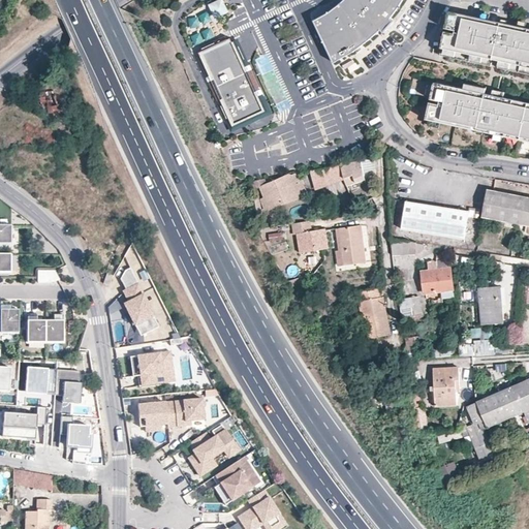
[(196,18),(201,27),(228,12),(221,0),(219,0),(207,7),(209,11),(196,18)]
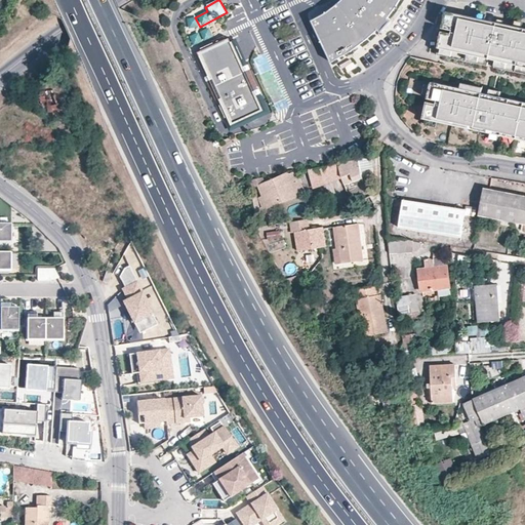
[(344,0),(339,4),(328,11),(314,18),(332,61),(354,50),(369,39),(379,31),(379,30),(391,18),(391,17),(399,7),(403,0),(344,0)]
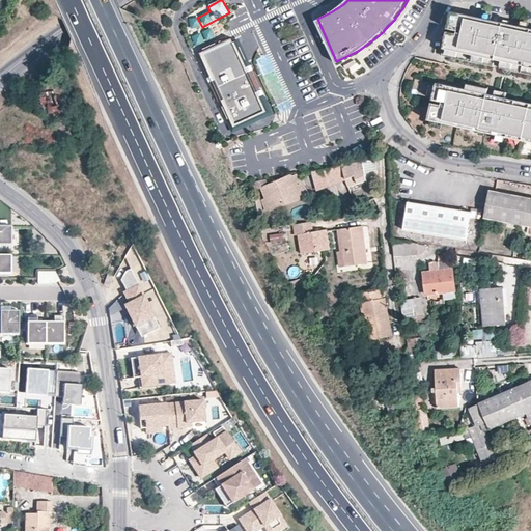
[(450,16),(530,32),(530,29),(451,12),(450,16)]
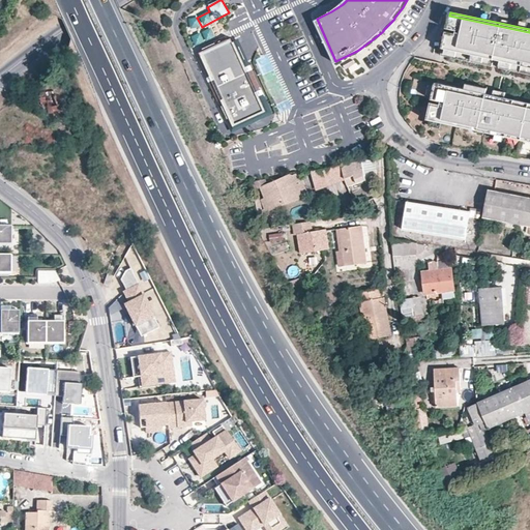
[(529,32),(449,16),(441,56),(492,67),(494,60),(500,61),(499,68),(529,75),(529,32)]
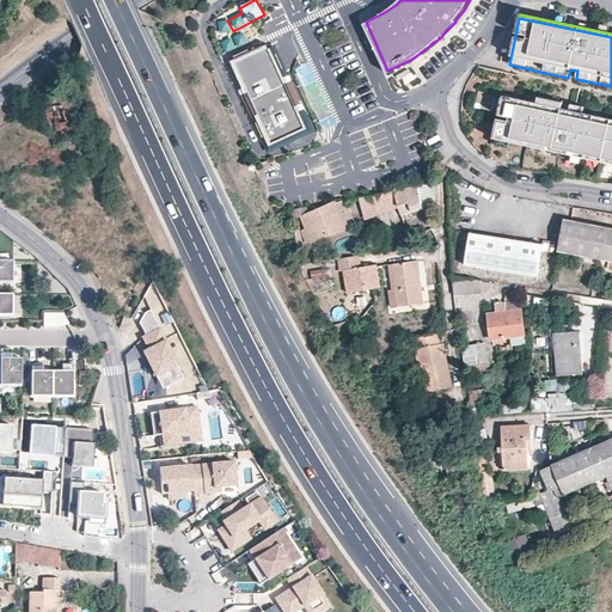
[(458,25),(456,22),(442,35),(446,37),(458,25)]
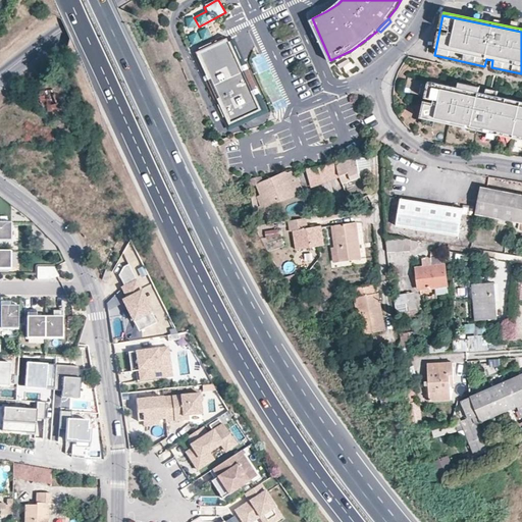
[(230,37),(200,50),(230,121),(239,118),(240,120),(249,118),(248,114),(261,108),(230,37)]
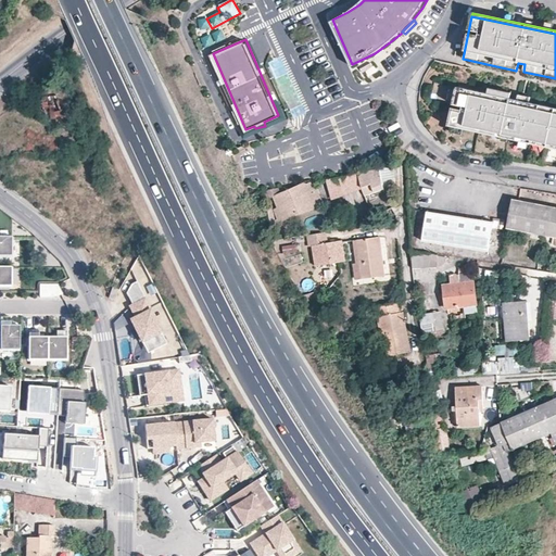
[(375,65),(367,70),(369,75),(378,71),(375,65)]
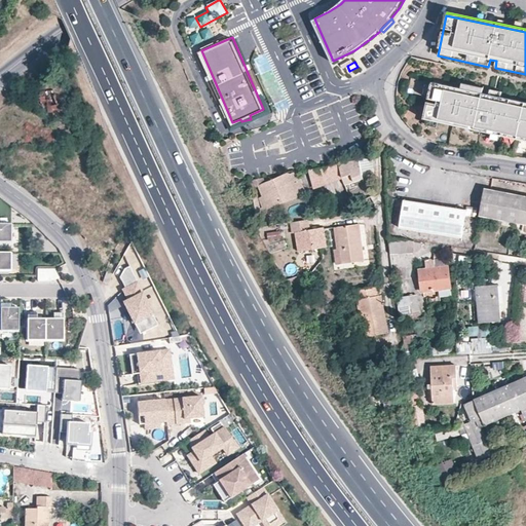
[(460,88),(431,82),(428,100),(438,101),(437,105),(427,103),(424,118),(476,129),(481,130),(525,140),(525,103),(500,98),(501,92),(489,89),(488,95),(482,92),(483,87),(460,83),(460,88)]
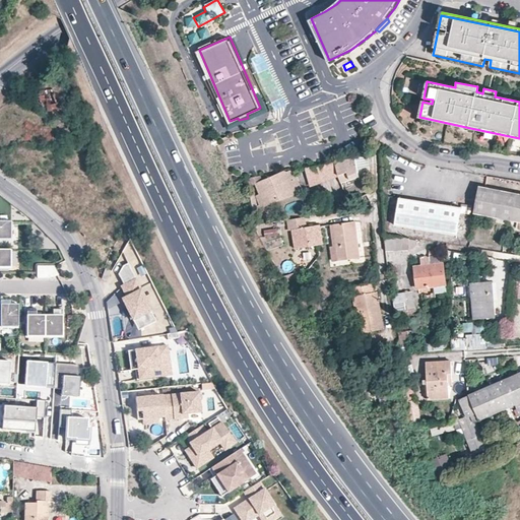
[(372,153),(361,155),(362,172),(361,173),(361,174),(359,176),(373,171),(372,153)]
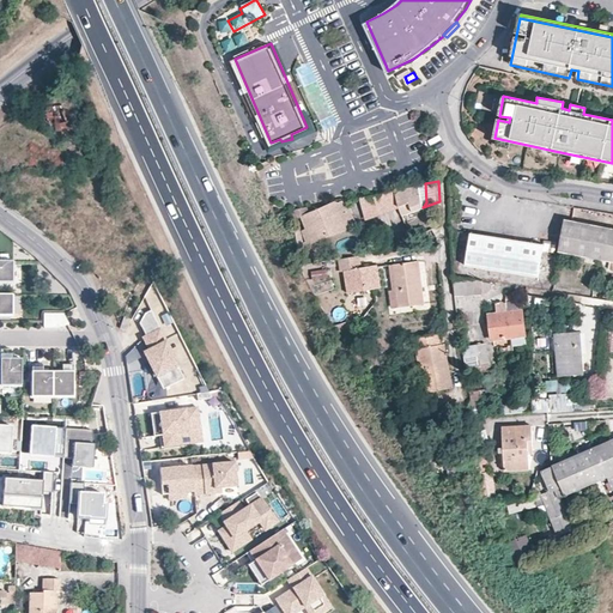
[(425,183),(393,188),(393,193),(398,207),(396,207),(399,214),(423,207),(425,205),(425,204),(426,202),(425,183)]
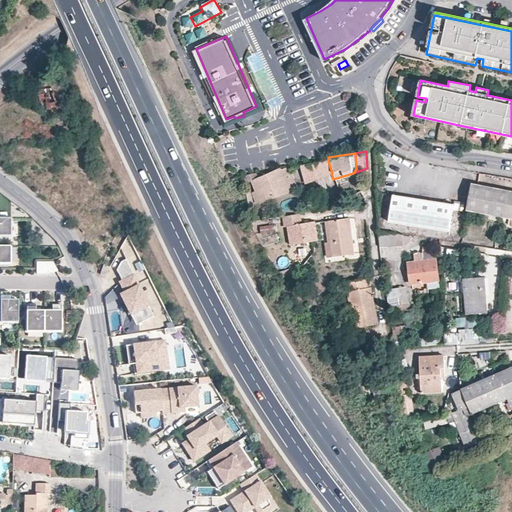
[(328,161),(310,164),(314,179),(331,173),(332,173),(328,161)]
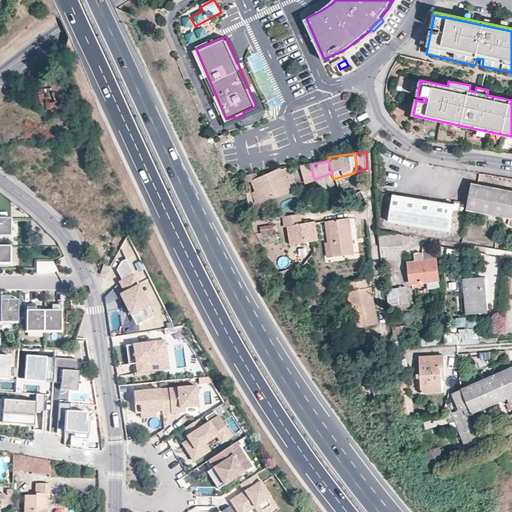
[(310,164),(300,166),(305,182),(314,179),(310,164)]
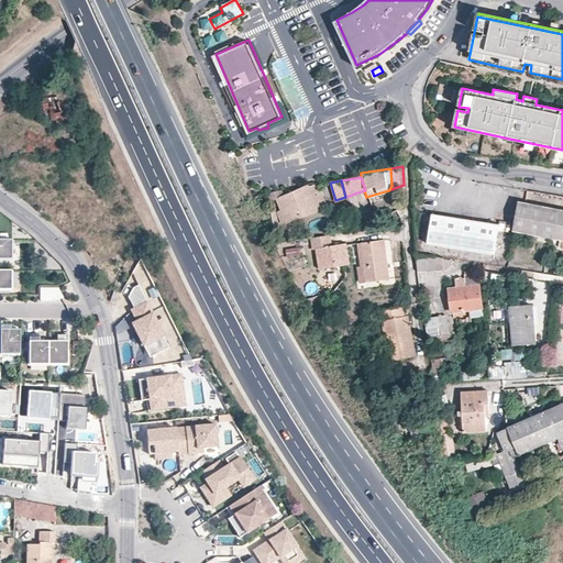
[(308,185),(283,196),(287,222),(326,205),(317,185),(309,187),(308,185)]
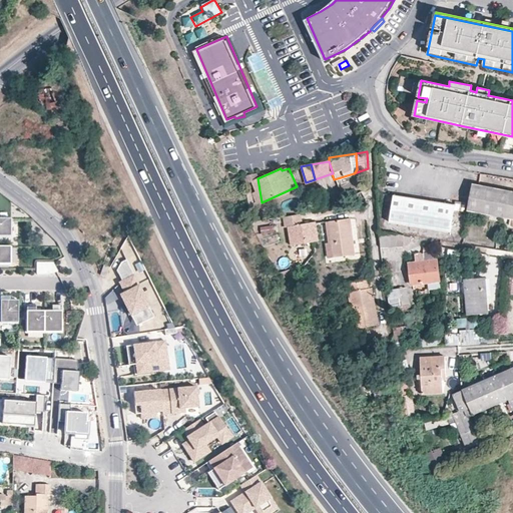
[(257,175),(243,179),(248,207),(253,205),(249,181),(258,178),(257,175)]
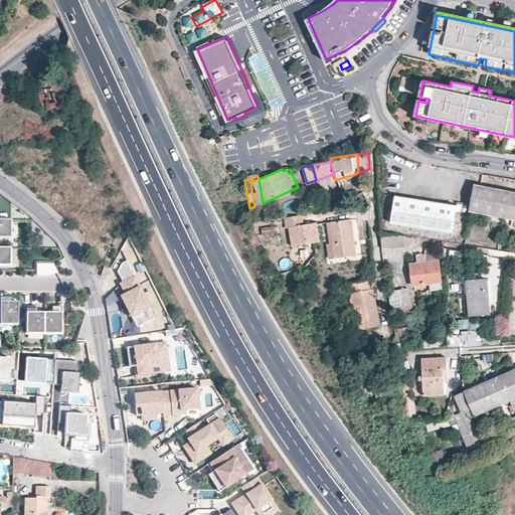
[(263,203),(259,179),(250,182),(254,206),(263,203)]
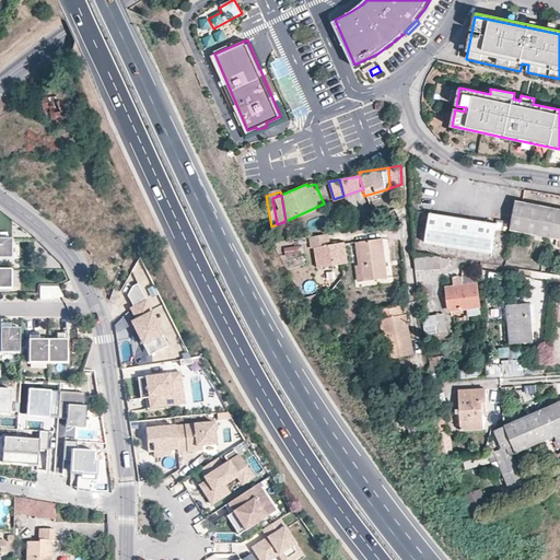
[(559,210),(515,202),(511,229),(559,238),(558,247),(559,247),(559,210)]
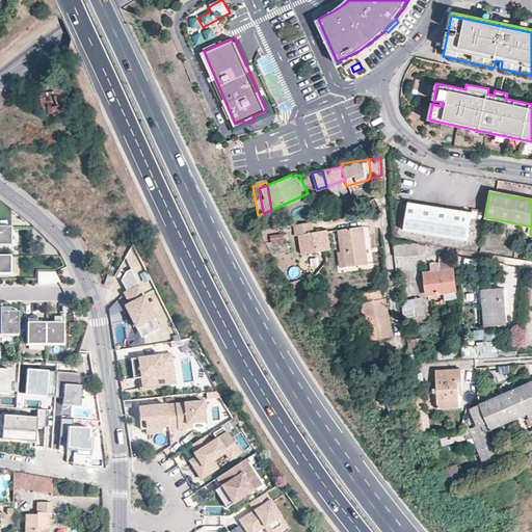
[(408,202),(404,230),(468,240),(471,212),(408,202)]
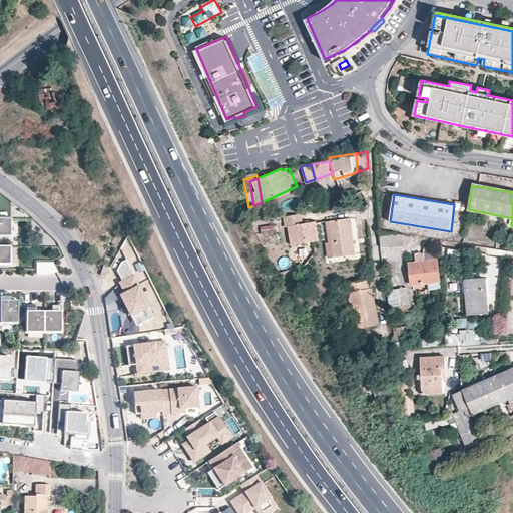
[(297,214),(283,217),(285,227),(288,226),(292,245),(316,240),(312,221),(298,223),(297,214)]
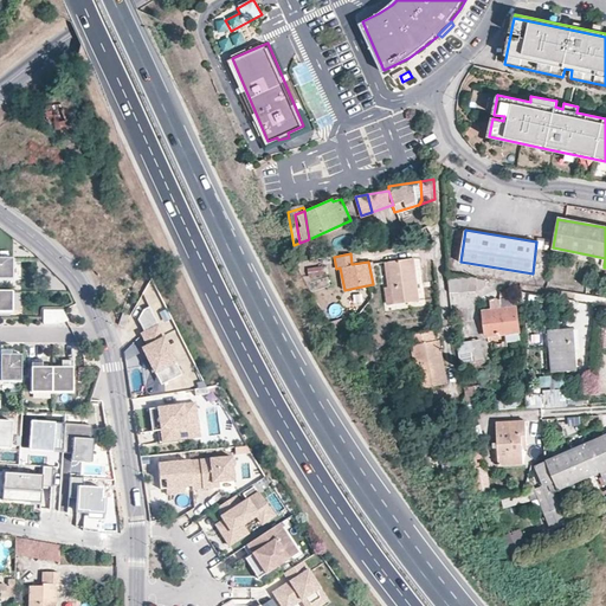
[(12,278),(0,277),(0,279),(14,279),(14,257),(13,257),(12,278)]
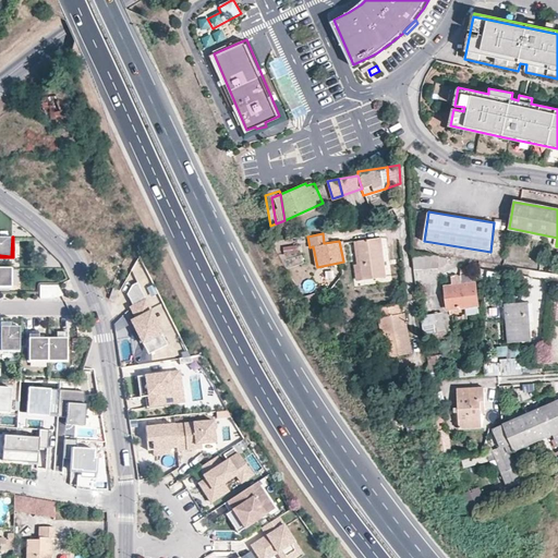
[(12,237),(0,237),(0,255),(11,256),(12,237)]
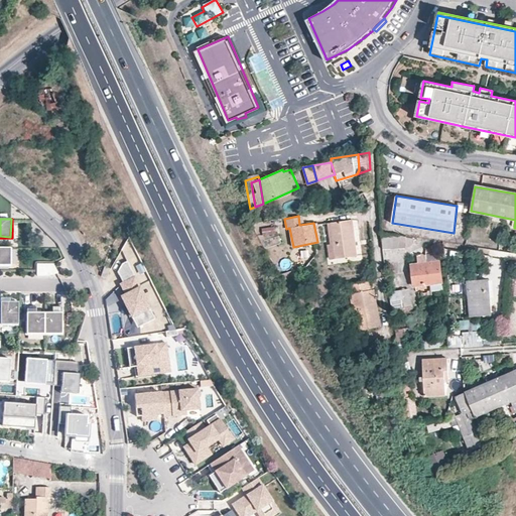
[(352,220),(332,223),(335,244),(330,244),(328,245),(330,259),(357,255),(355,246),(355,241),(352,220)]
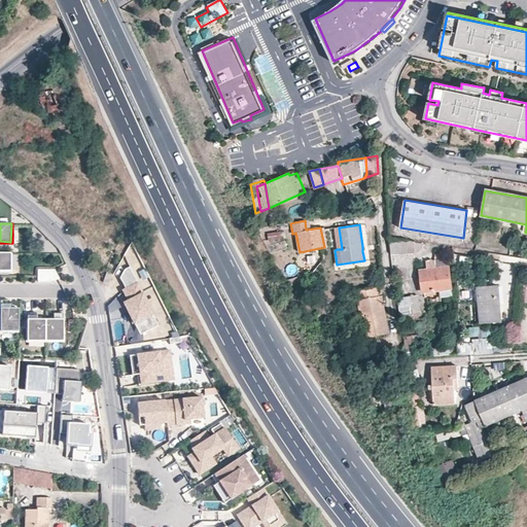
[(280,232),(268,235),(269,241),(282,239),(280,232)]
